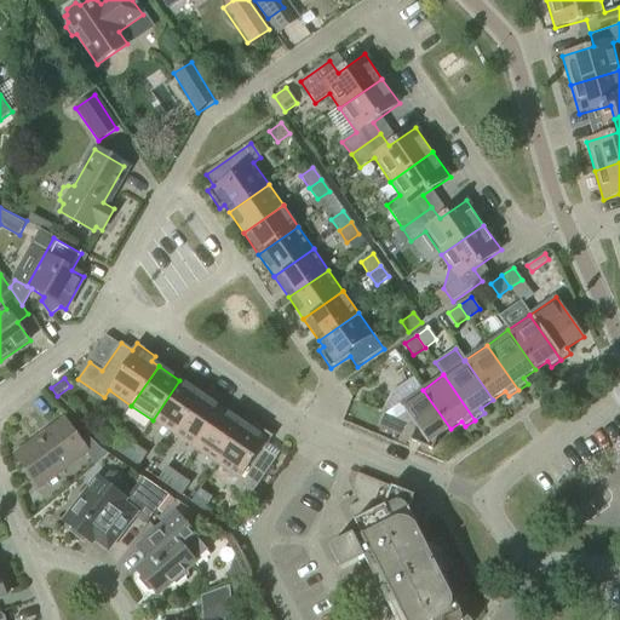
[(179,380),(153,420),(174,435),(201,395),(179,380)]
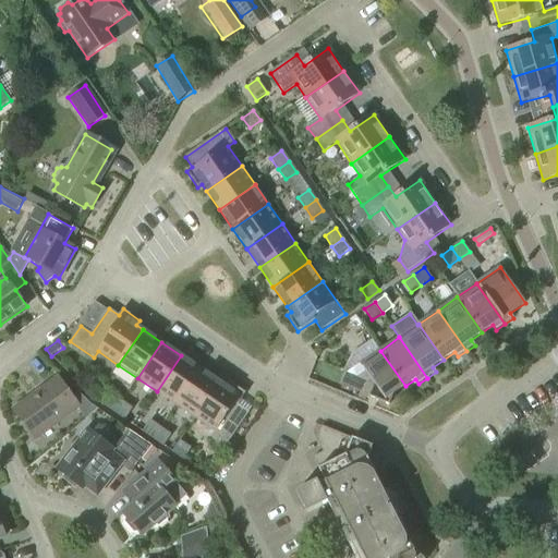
[(405,386),(380,351),(360,365),(364,372),(356,377),(344,372),(339,385),(370,397),(368,398),(389,407),(395,393),(405,386)]
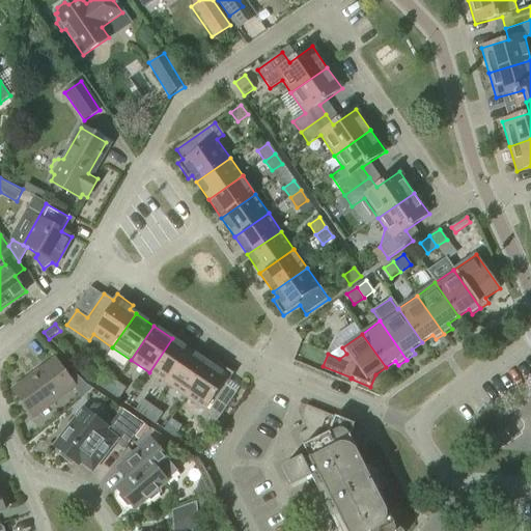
[(191,351),(172,338),(149,372),(167,385),(191,351)]
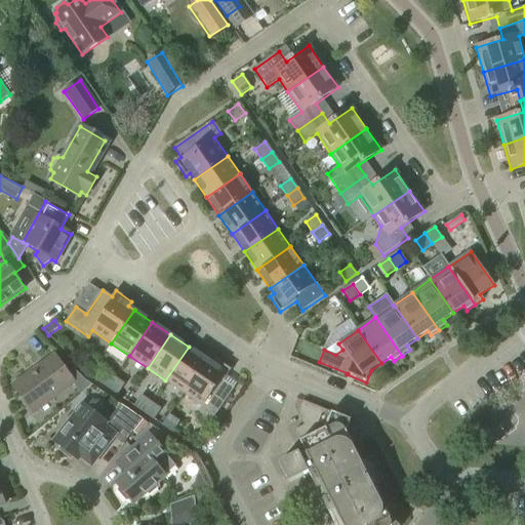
[(207,360),(189,347),(165,380),(184,394),(207,360)]
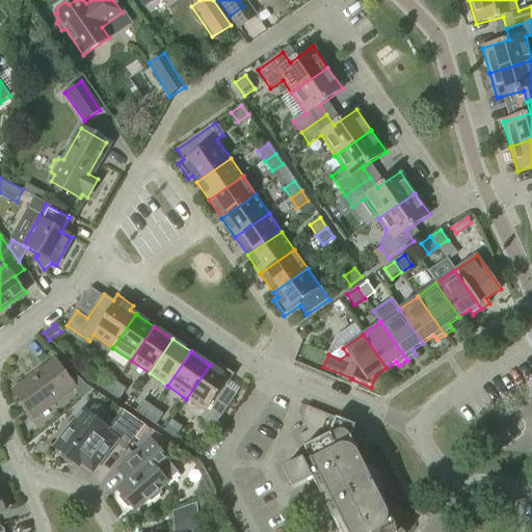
[(55,361),(14,391),(33,419),(74,389),(82,399),(92,390),(87,387),(75,375),(69,379),(55,361)]
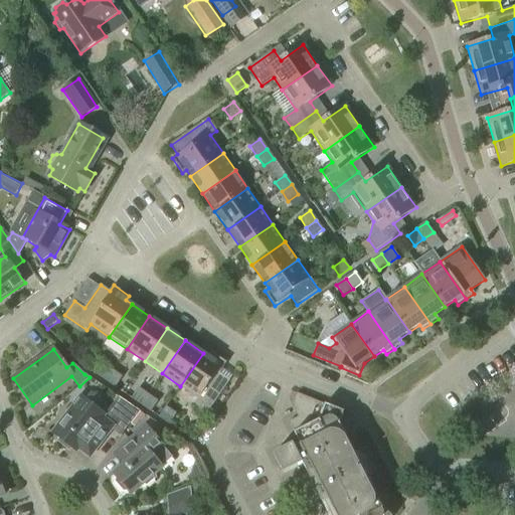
[(203,353),(180,386),(198,398),(194,403),(207,413),(229,381),(219,373),(226,363),(211,352),(208,356),(203,353)]
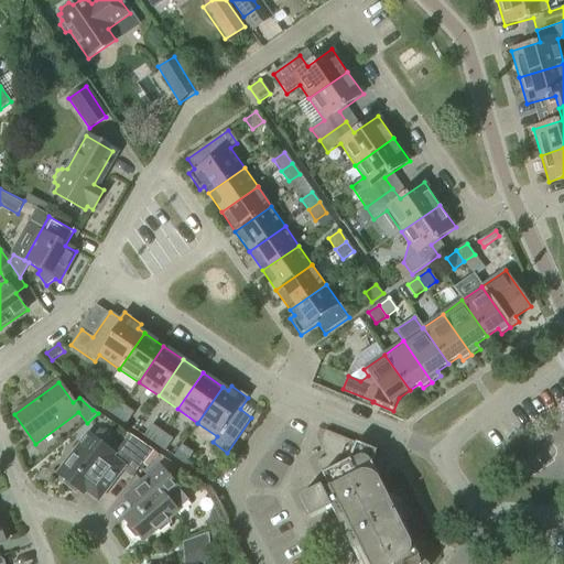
[(115,416),(122,405),(112,399),(105,410),(115,416)]
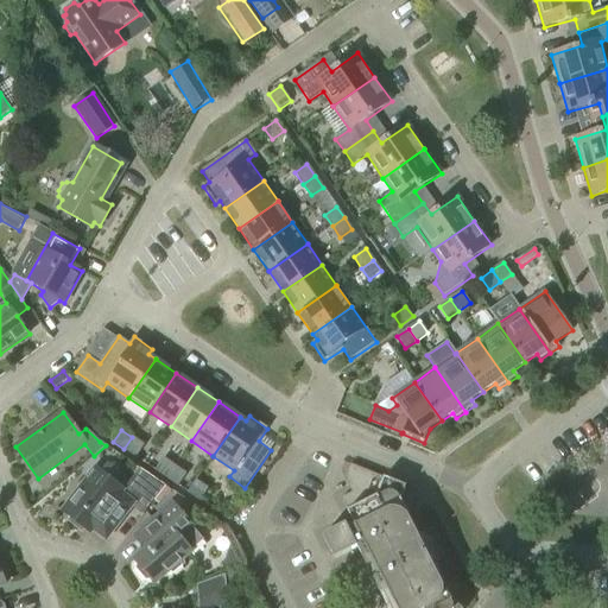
[(144,445),(132,437),(124,449),(135,457),(144,445)]
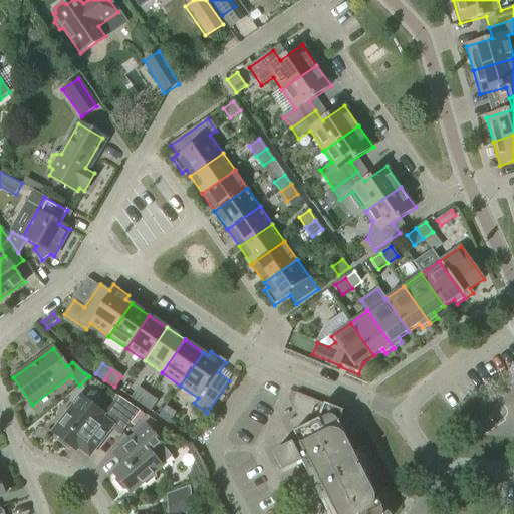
[(141,404),(148,394),(139,388),(132,398),(141,404)]
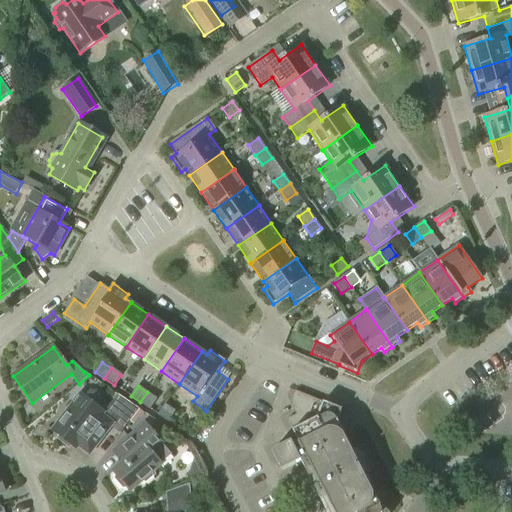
[(342,409),(329,404),(323,402),(323,403),(295,391),(293,397),(301,413),(288,419),(293,431),(292,431),(299,444),(293,446),(291,442),(272,452),(281,471),(306,459),(333,511),(388,511),(381,506),(337,421),(342,409)]
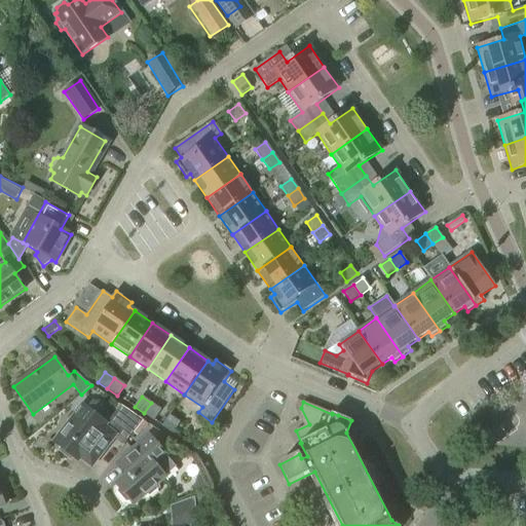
[(151,403),(144,413),(154,420),(161,410),(151,403)]
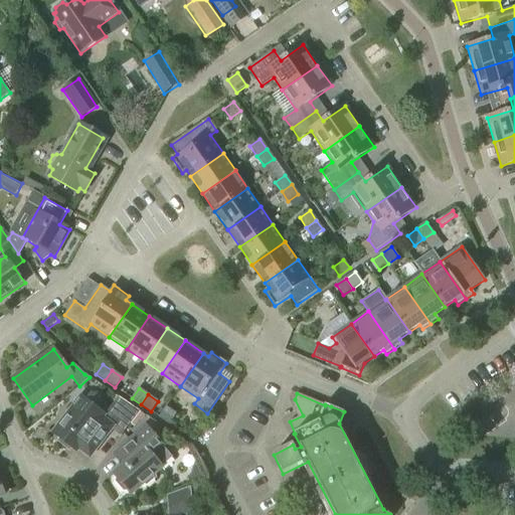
[(105,415),(103,417),(114,426),(112,430),(121,436),(140,411),(119,397),(105,415)]
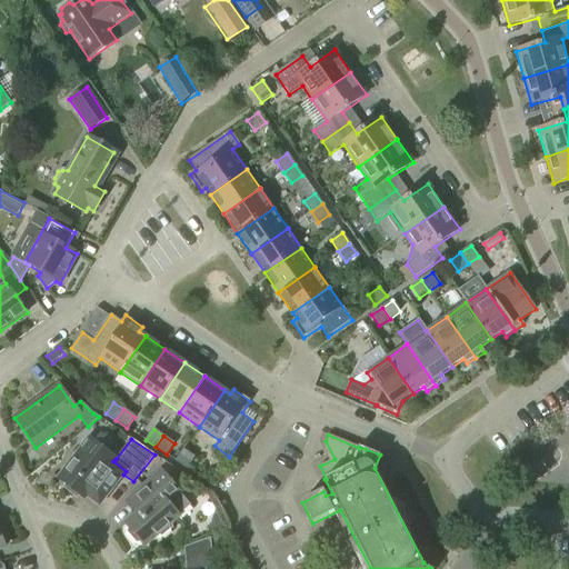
[(99,506),(126,471),(113,461),(116,459),(100,447),(90,459),(80,450),(58,479),(85,499),(87,497),(99,506)]
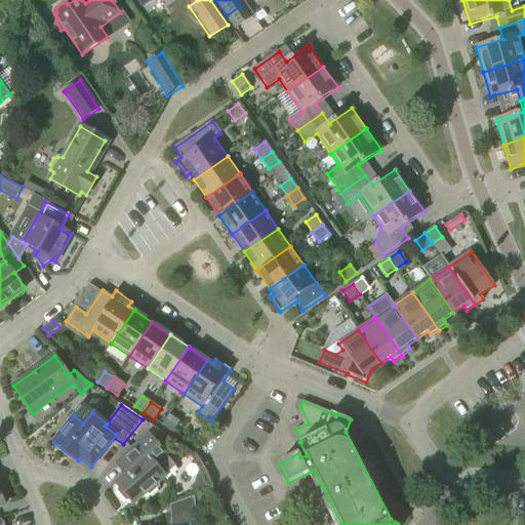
[(172,433),(179,422),(169,415),(162,426),(172,433)]
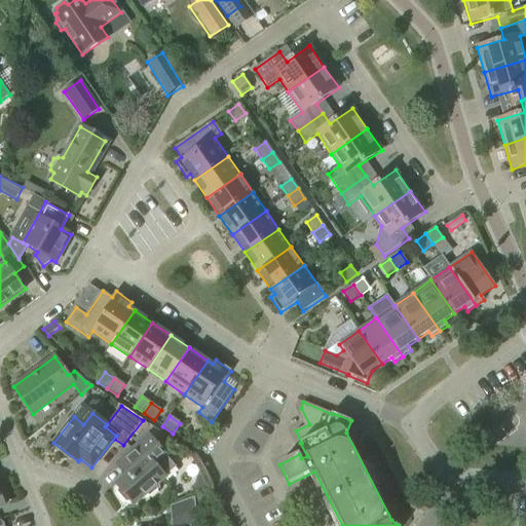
[(177,467),(166,455),(149,436),(125,457),(133,466),(130,468),(130,473),(129,473),(116,484),(119,488),(117,492),(126,502),(130,501),(134,504),(145,495),(150,496),(157,490),(156,485),(177,467)]
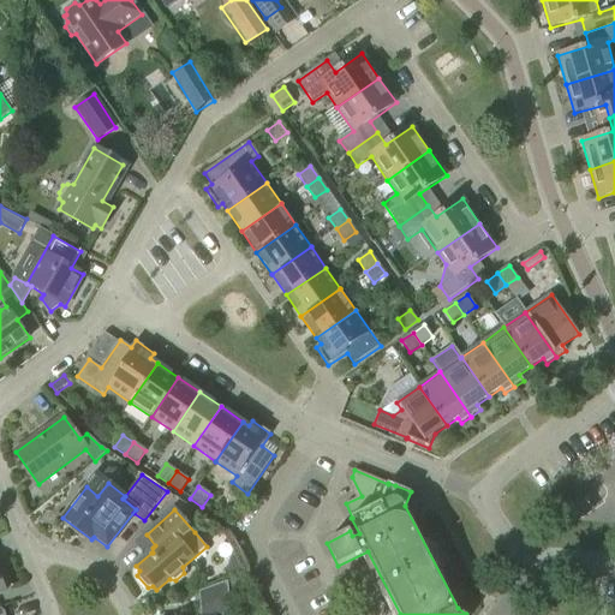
[(222,614),(221,598),(201,605),(201,614),(222,614)]
